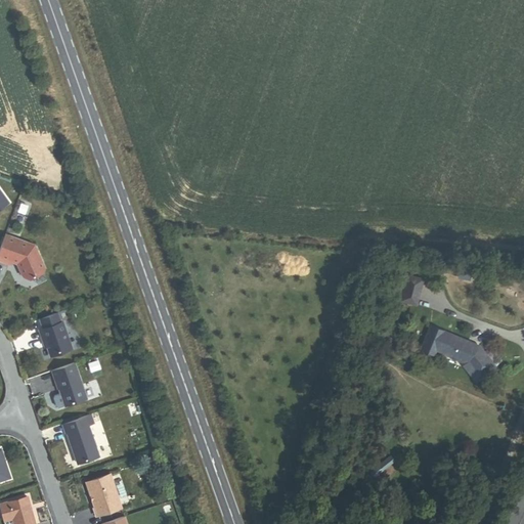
[(0,208),(8,203),(0,189),(0,208)]
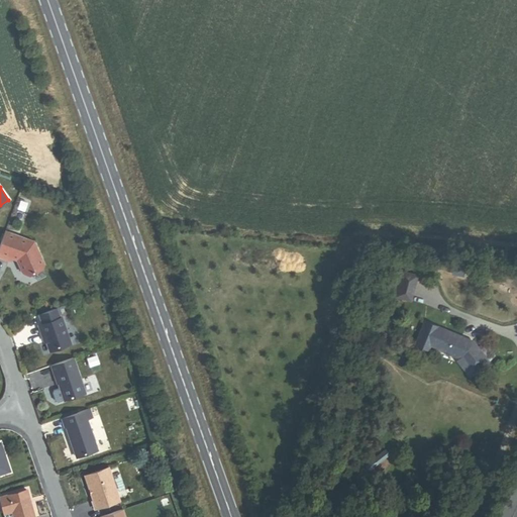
[(23,211),(26,203),(20,200),(17,208),(23,211)]
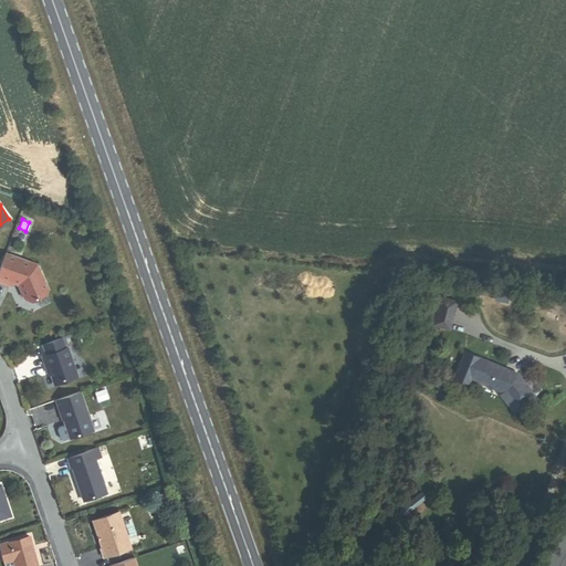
[(45,284),(37,264),(4,253),(0,266),(0,281),(10,285),(12,282),(18,284),(22,293),(29,296),(43,291),(45,284)]
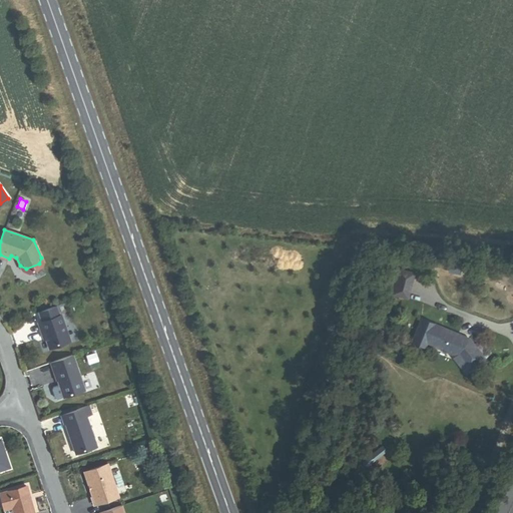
[(408,298),(414,274),(399,270),(399,271),(386,268),(380,290),(393,293),(393,294),(408,298)]
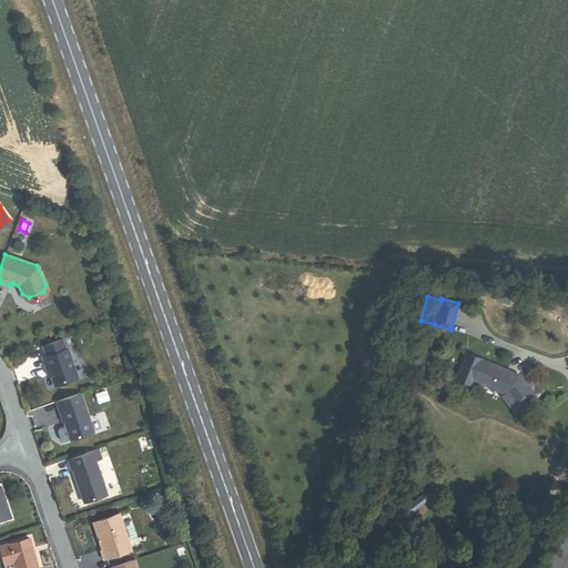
[(66,350),(61,337),(42,344),(47,356),(42,357),(47,369),(49,368),(51,375),(54,386),(78,377),(68,348),(66,350)]
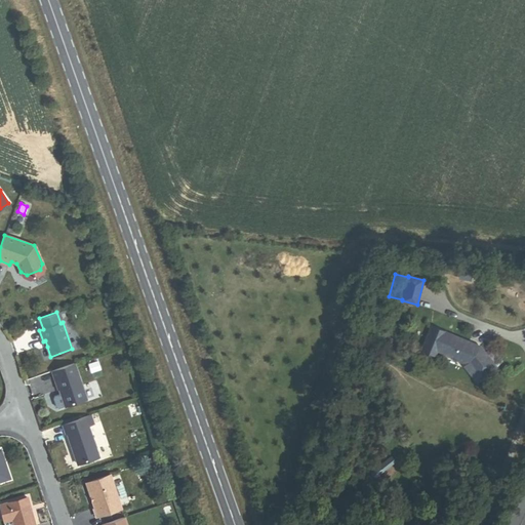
[(480,347),(444,332),(443,336),(439,335),(441,330),(432,327),(421,350),(435,356),(437,350),(469,363),(480,379),(495,367),(480,347)]
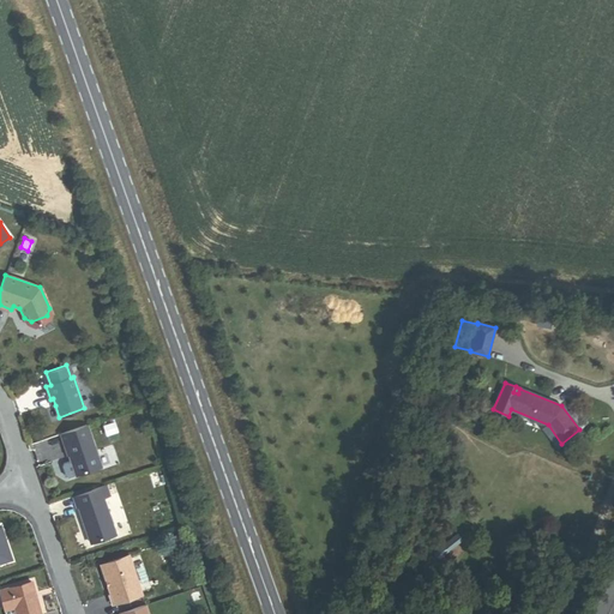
[(548,425),(545,428),(558,446),(561,444),(548,425)]
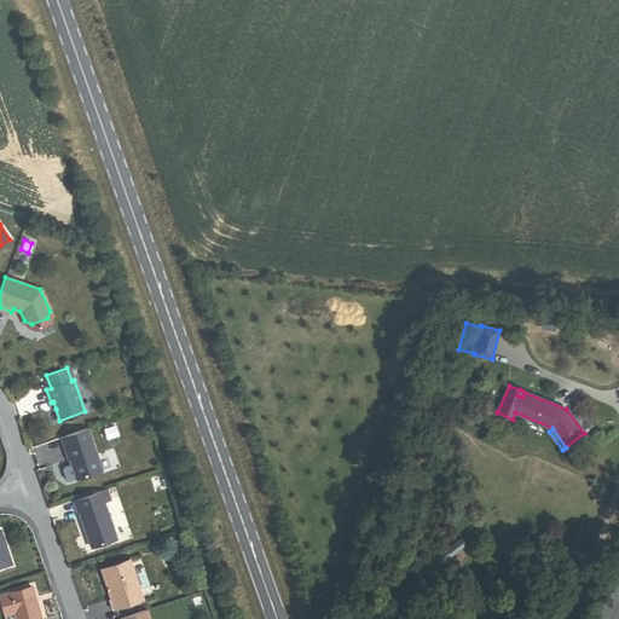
[(102,472),(88,429),(62,438),(69,460),(71,460),(73,463),(71,463),(73,467),(76,479),(102,472)]
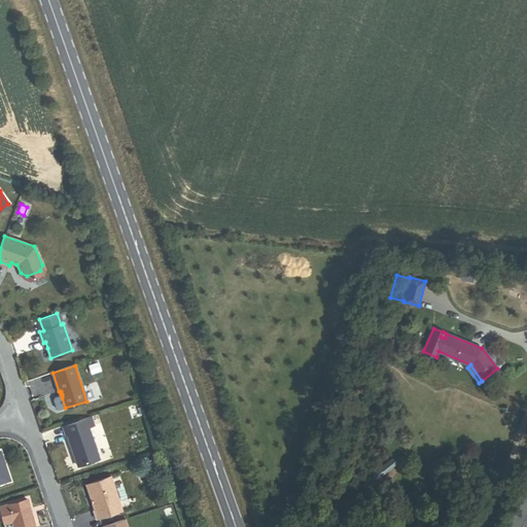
[(62,397),(56,399),(55,402),(57,409),(59,410),(65,408),(62,397)]
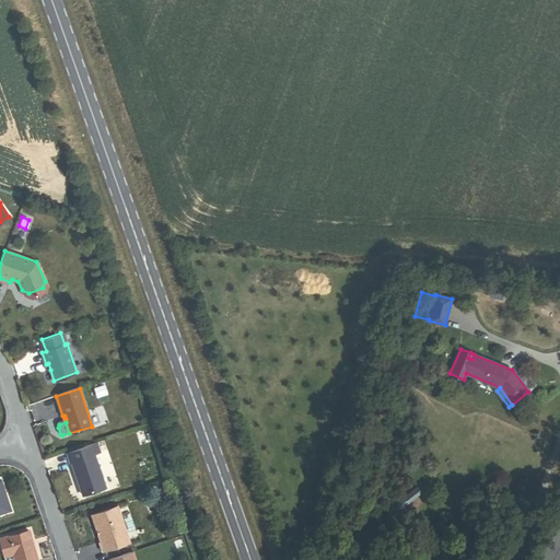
[(94,454),(100,452),(96,443),(67,453),(70,462),(71,462),(83,496),(105,488),(94,454)]
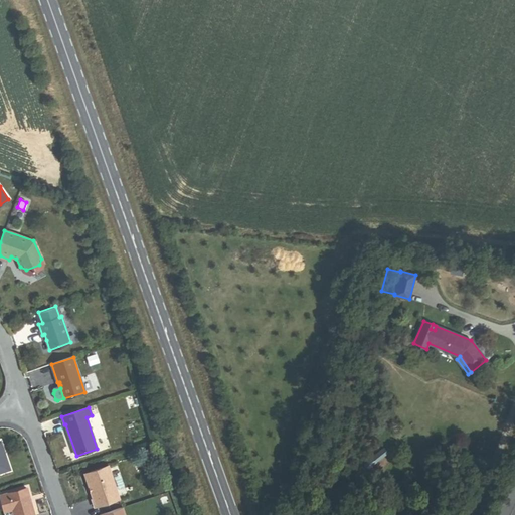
[(0,472),(10,469),(0,441),(0,472)]
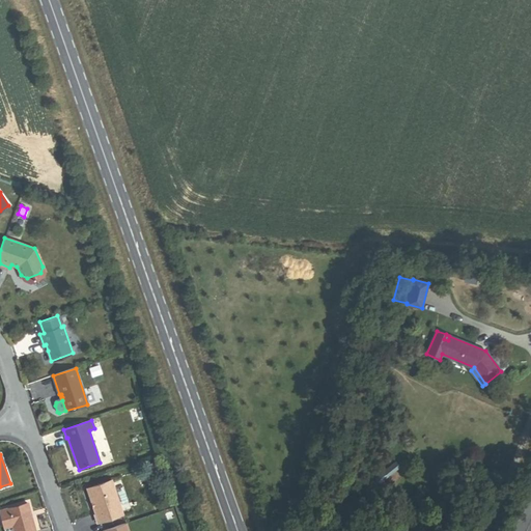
[(387,477),(383,472),(375,478),(380,483),(387,477)]
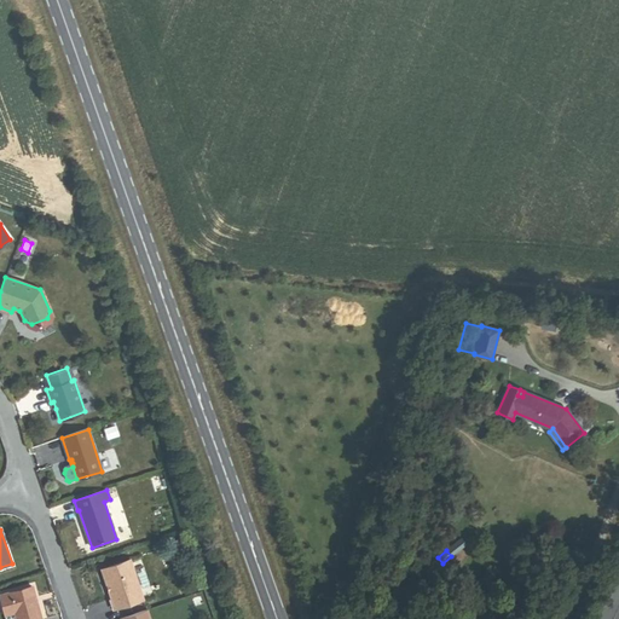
[(143,600),(131,560),(102,570),(113,600),(110,601),(114,609),(143,600)]
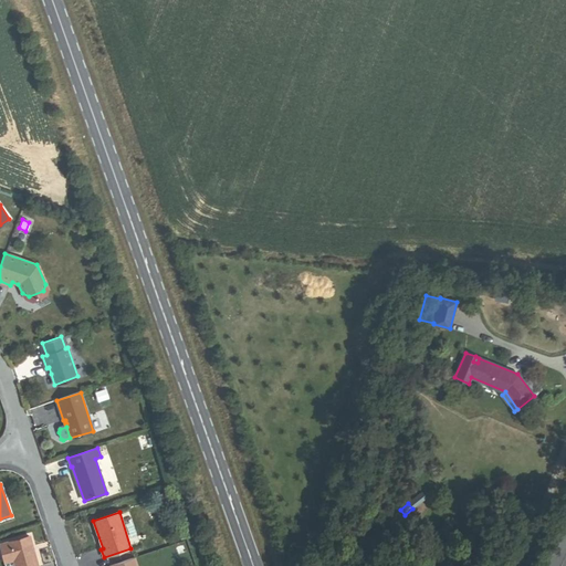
[(38,565),(29,536),(0,544),(0,546),(4,563),(14,559),(16,565),(38,565)]
